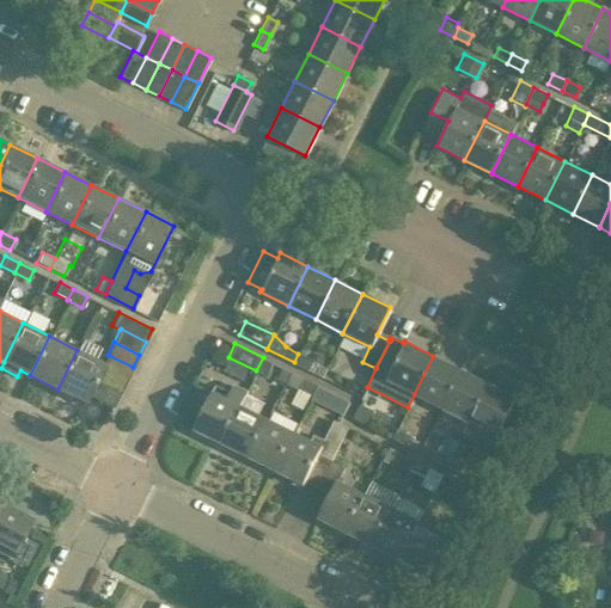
[(85,403),(90,394),(96,381),(103,368),(105,364),(104,363),(103,363),(77,350),(57,390),(85,403)]
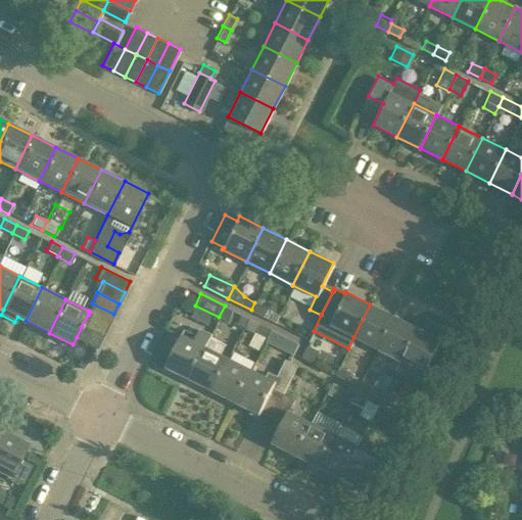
[(264,316),(268,309),(254,302),(251,310),(264,316)]
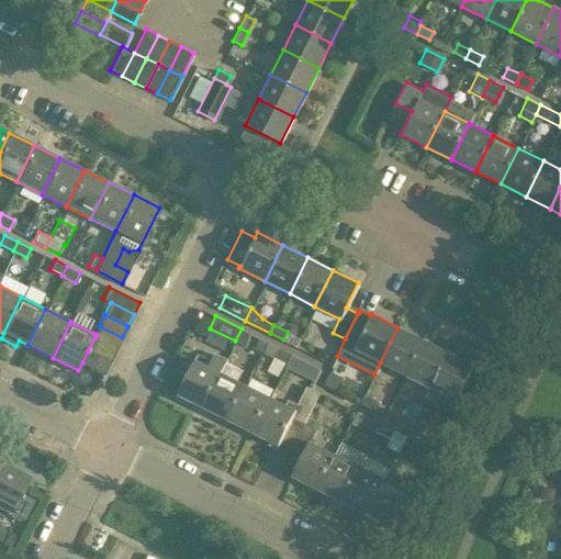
[(97,335),(94,338),(116,349),(122,337),(99,326),(96,334),(97,335)]
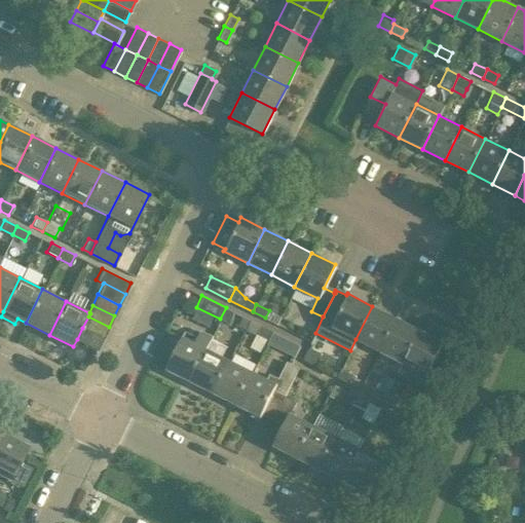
[(372,306),(355,339),(378,350),(396,318),(372,306)]
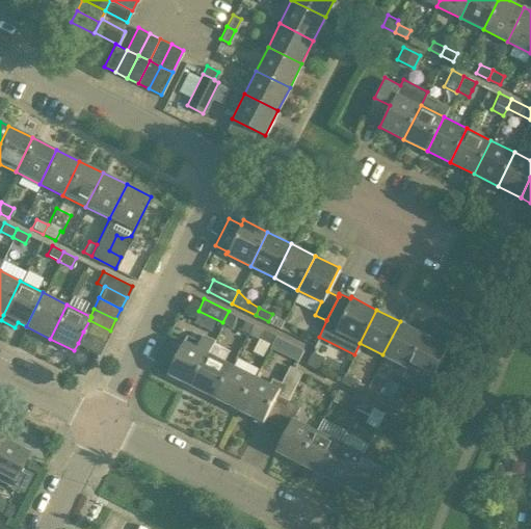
[(229,311),(222,322),(230,326),(236,315),(229,311)]
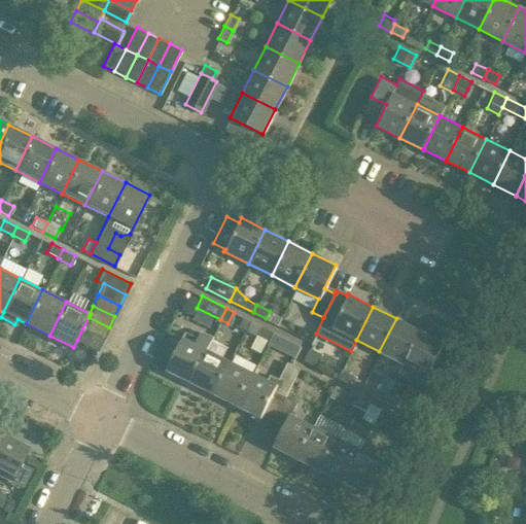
[(89,317),(82,328),(103,339),(109,327),(89,317)]
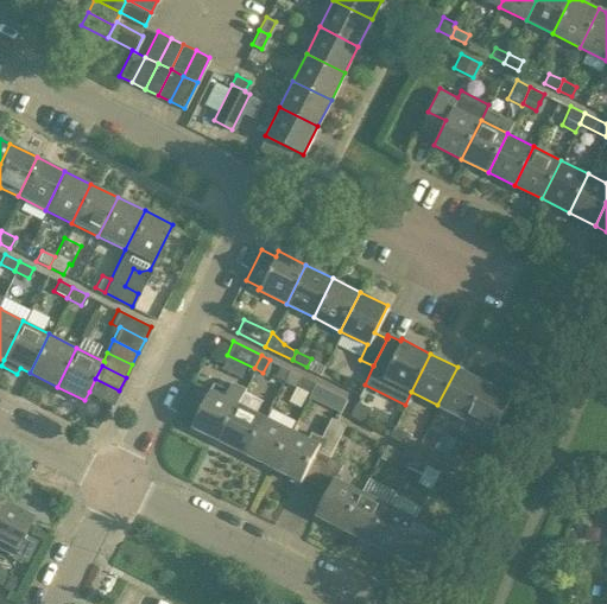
[(465,419),(484,380),(457,367),(437,405),(465,419)]
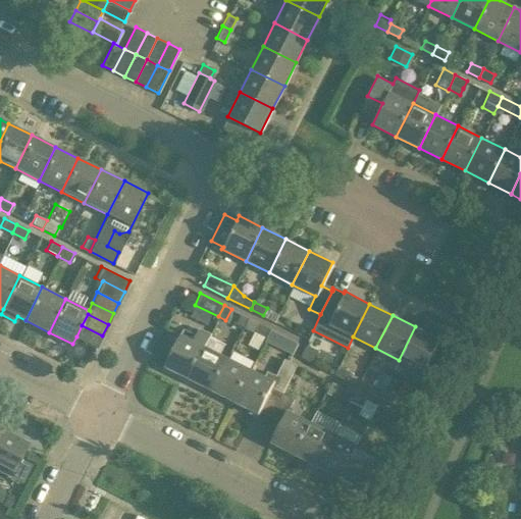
[(270,328),(258,322),(254,331),(266,336),(270,328)]
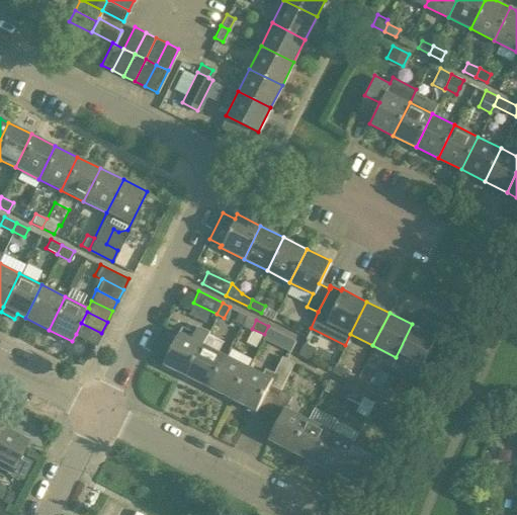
[(81,323),(76,334),(96,344),(101,333),(81,323)]
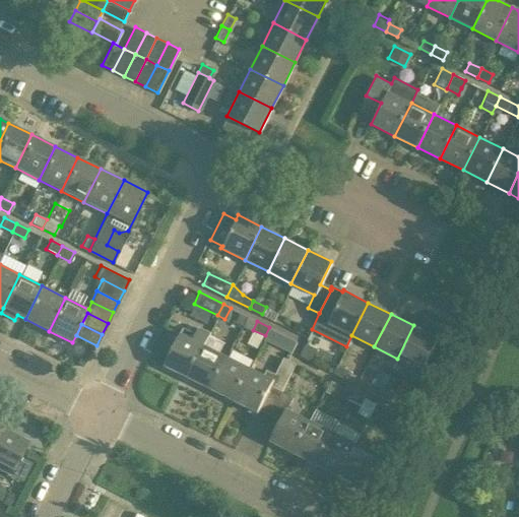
[(413,325),(397,359),(391,369),(414,380),(419,370),(420,370),(425,363),(437,337),(413,325)]
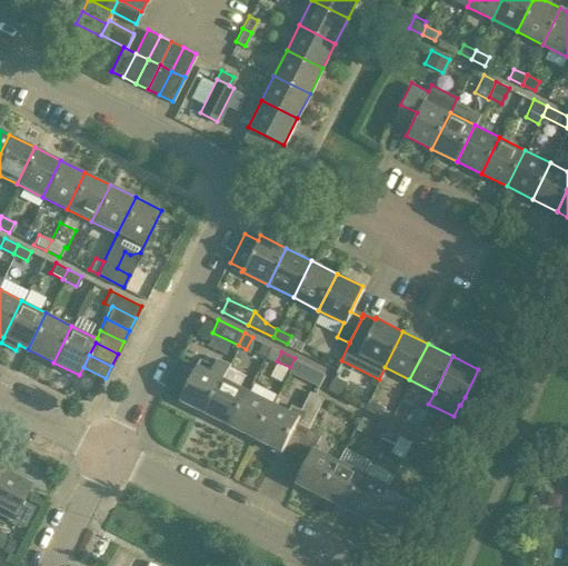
[(205,414),(228,366),(229,363),(216,357),(211,364),(199,358),(197,365),(178,400),(205,414)]
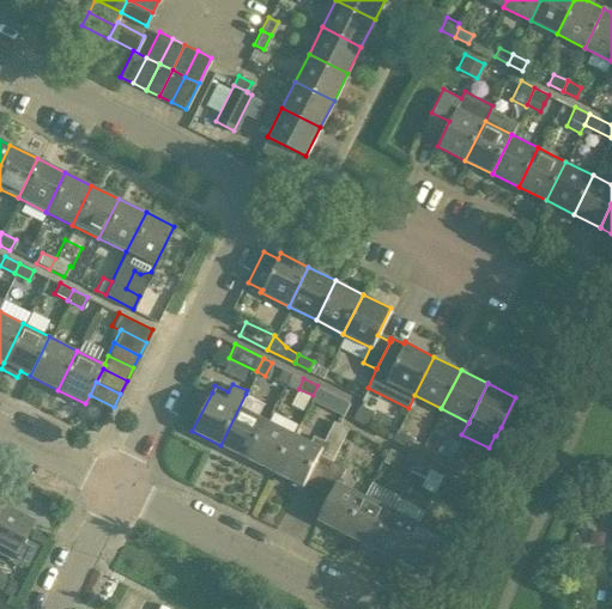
[(246,394),(220,445),(247,458),(266,419),(258,415),(264,403),(246,394)]
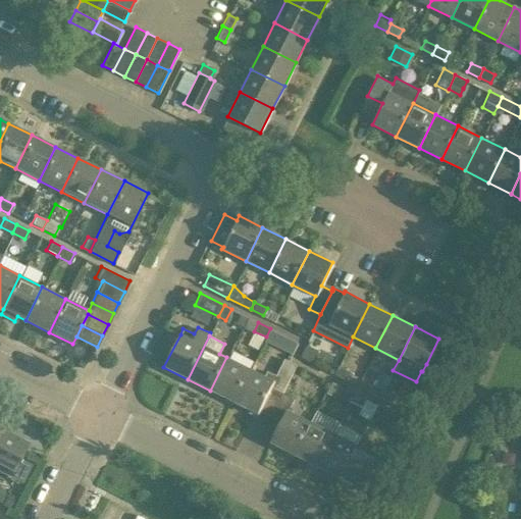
[(149,360),(162,367),(169,354),(156,347),(149,360)]
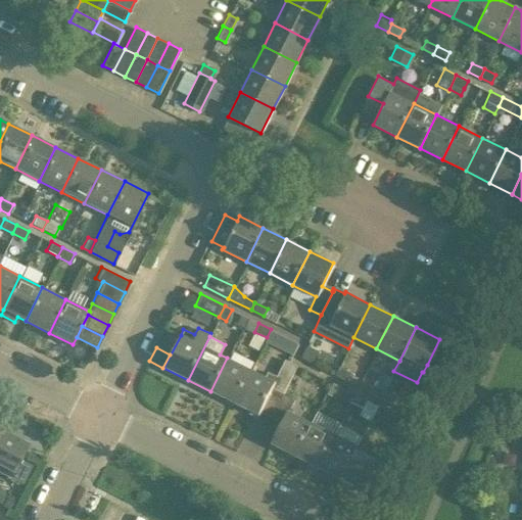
[(234,403),(250,370),(227,358),(210,391),(234,403)]
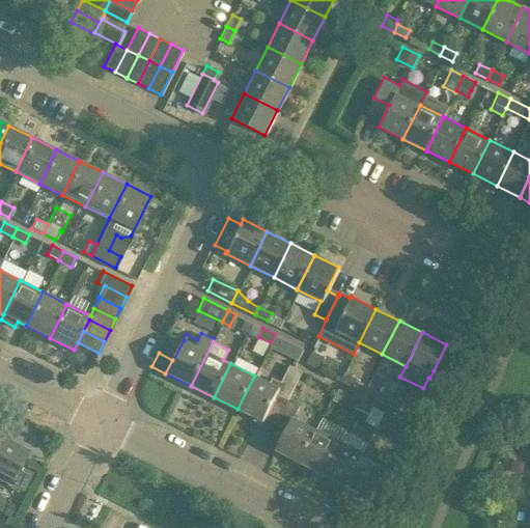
[(254,376),(238,409),(262,421),(265,417),(274,422),(286,398),(301,370),(294,366),(288,364),(280,382),(271,377),(268,382),(254,376)]
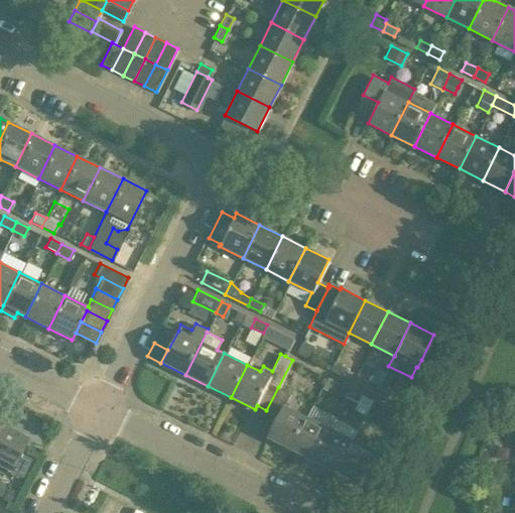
[(330,369),(342,375),(346,367),(334,361),(330,369)]
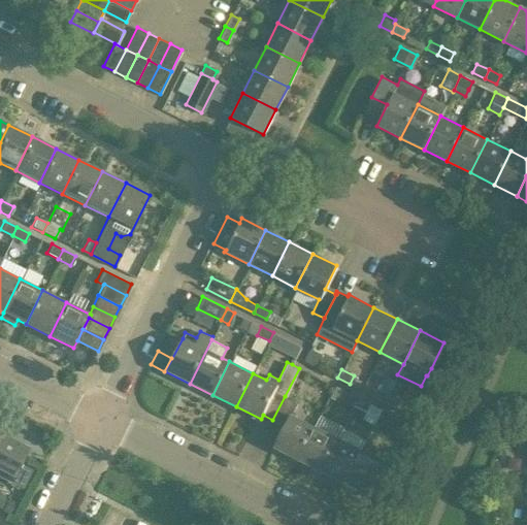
[(376,387),(372,394),(385,400),(388,393),(376,387)]
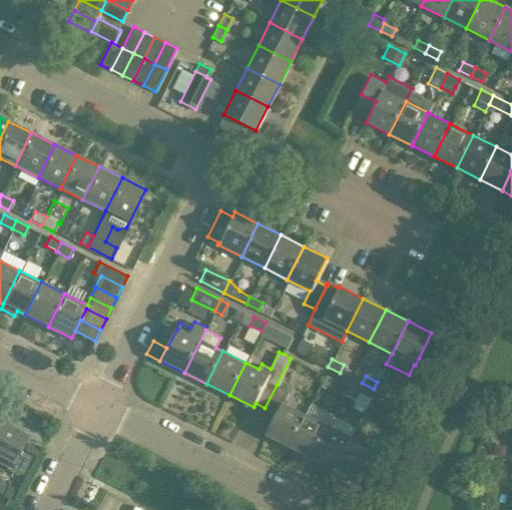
[(336,380),(332,388),(343,394),(347,385),(336,380)]
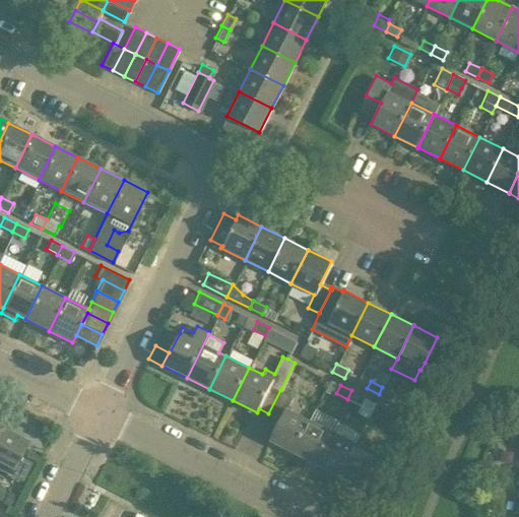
[(394,392),(384,388),(382,387),(379,394),(391,400),(394,392)]
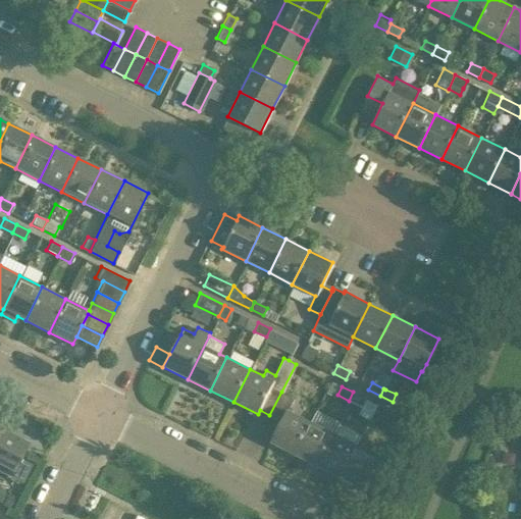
[(293,455),(310,421),(288,410),(294,398),(281,392),(269,415),(280,421),(269,443),(293,455)]
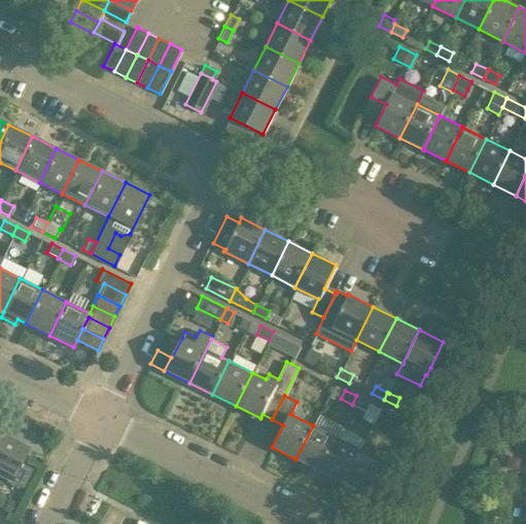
[(364,410),(369,402),(356,395),(352,405),(364,410)]
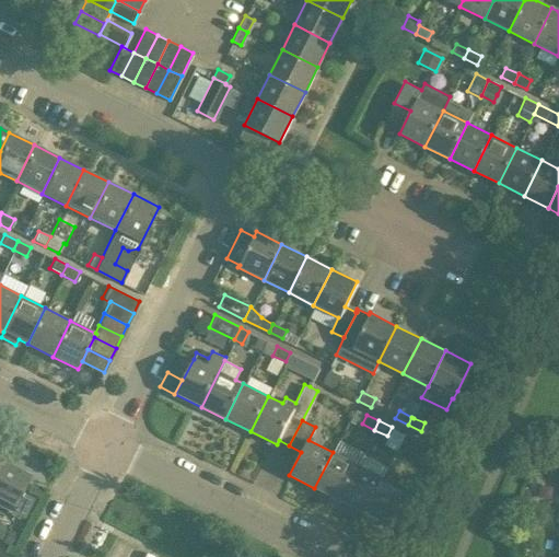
[(333,452),(314,488),(339,500),(357,464),(333,452)]
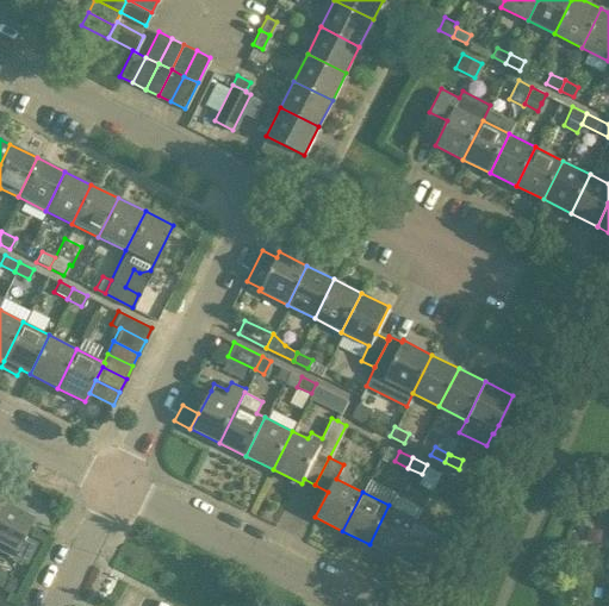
[(397,557),(416,518),(421,507),(396,494),(390,505),(389,505),(370,544),(397,557)]
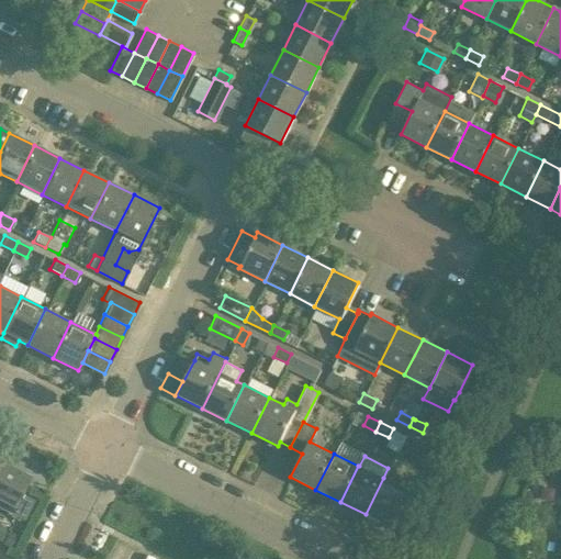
[(33,499),(21,493),(29,478),(4,466),(0,472),(0,507),(23,520),(33,499)]
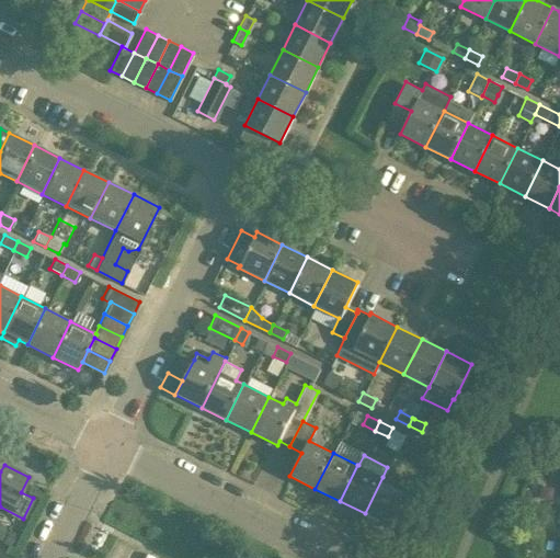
[(383,477),(365,513),(390,526),(398,510),(411,516),(423,491),(410,485),(408,489),(383,477)]
